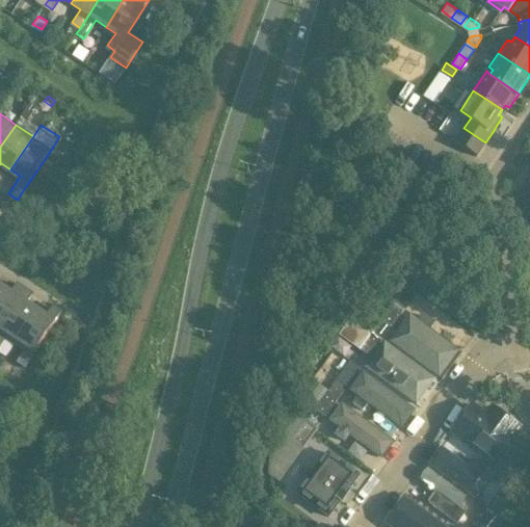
[(464,128),(456,138),(478,153),(485,142),(464,128)]
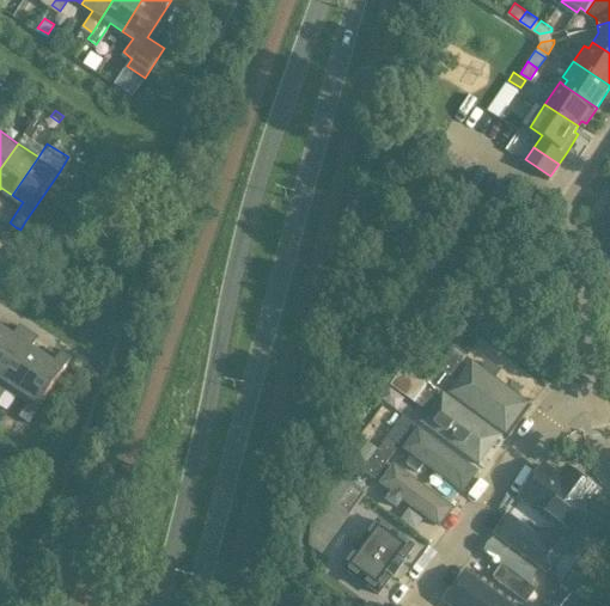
[(4,326),(0,331),(0,374),(30,330),(20,324),(14,334),(4,326)]
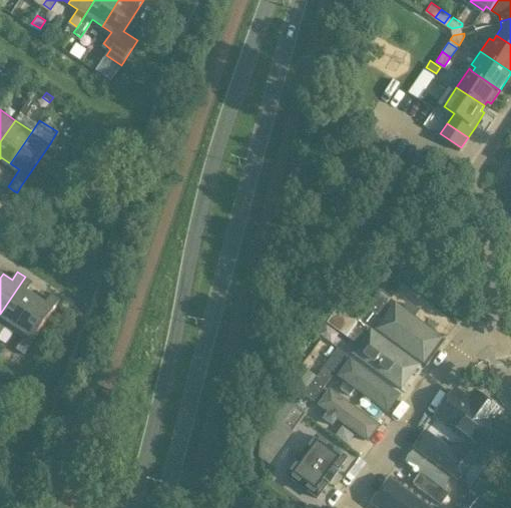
[(375,282),(382,287),(392,295),(394,292),(399,285),(383,272),(382,272),(375,282)]
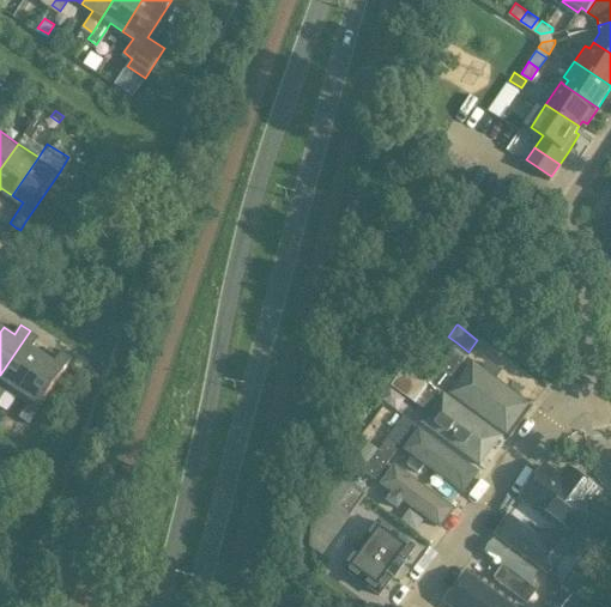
[(41,337),(30,331),(0,375),(0,398),(8,387),(18,393),(43,354),(34,347),(41,337)]
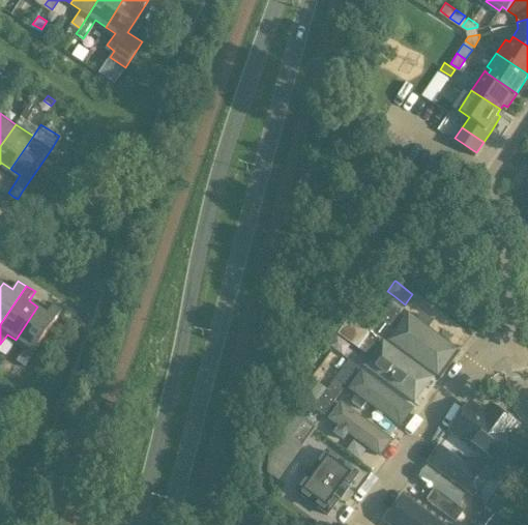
[(391,322),(405,304),(394,296),(381,315),(391,322)]
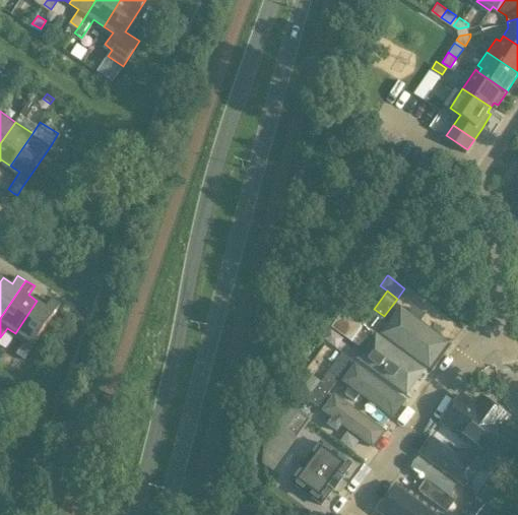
[(25,357),(61,304),(52,298),(46,307),(37,301),(15,333),(25,340),(17,351),(25,357)]
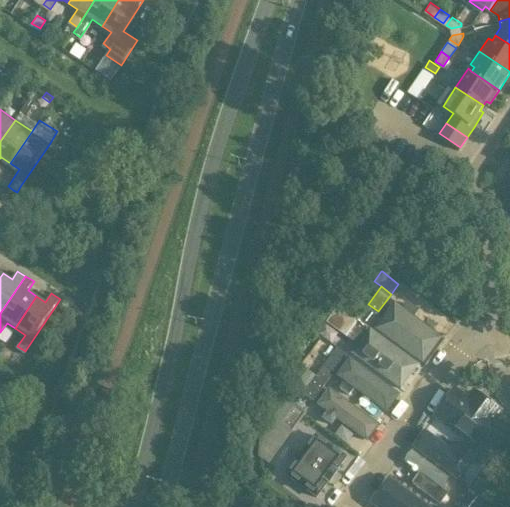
[(393,298),(375,327),(424,358),(437,338),(409,320),(415,311),(393,298)]
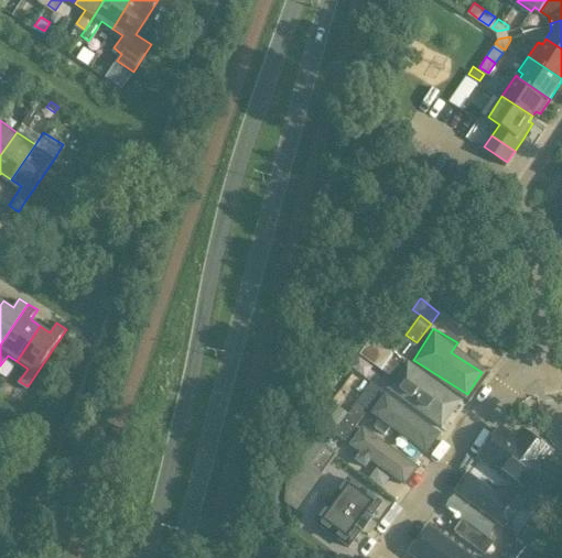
[(381,365),(395,347),(375,331),(360,350),(381,365)]
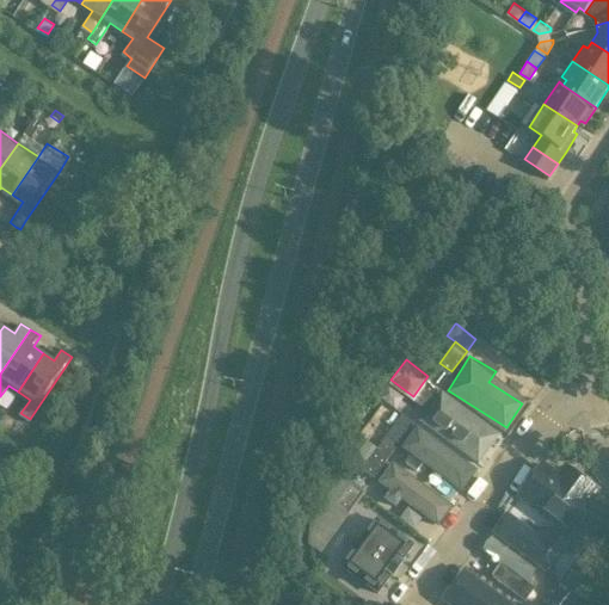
[(441,386),(430,376),(414,397),(425,406),(441,386)]
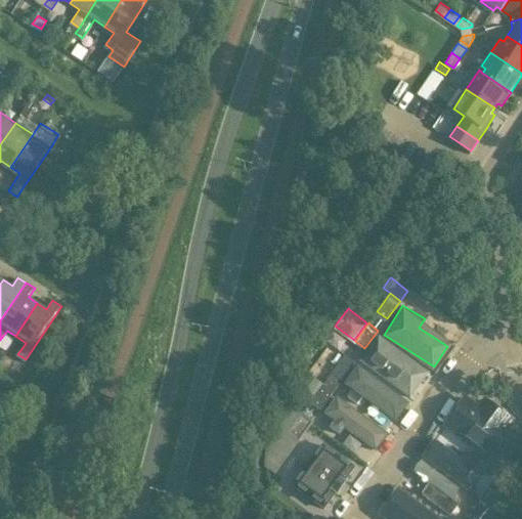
[(427,371),(379,338),(362,361),(411,394),(427,371)]
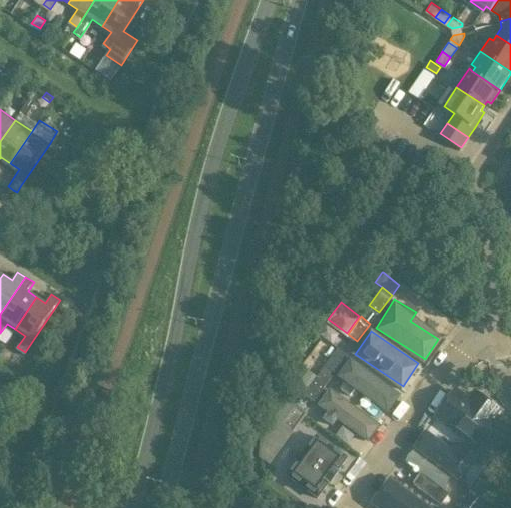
[(349,353),(339,346),(339,345),(326,363),(336,370),(349,353)]
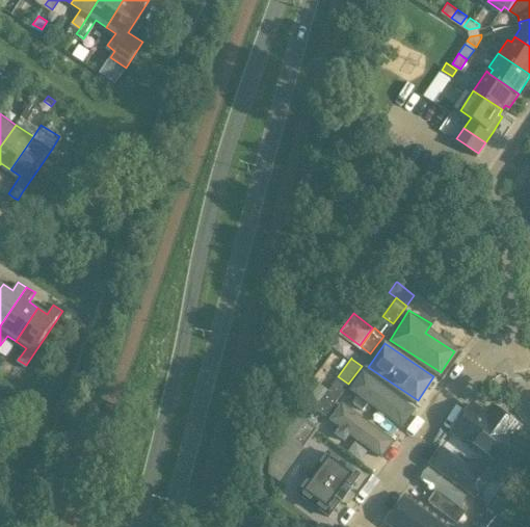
[(361,371),(346,392),(400,430),(415,410),(361,371)]
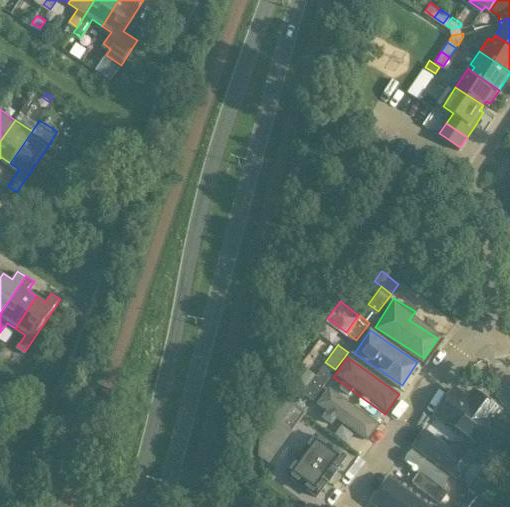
[(289,380),(302,390),(315,373),(302,363),(289,380)]
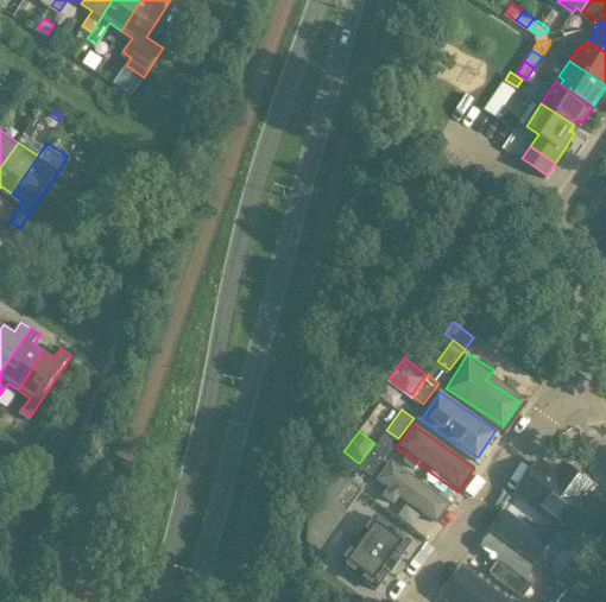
[(389,452),(377,443),(361,464),(373,473),(389,452)]
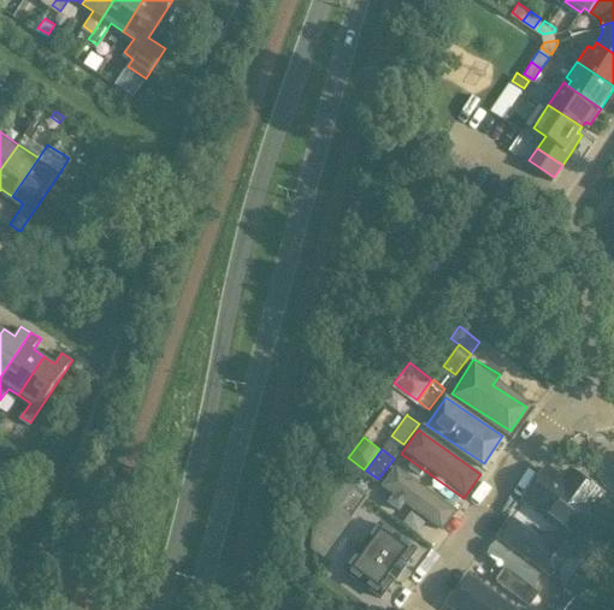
[(603,507),(542,463),(520,492),(582,537),(603,507)]
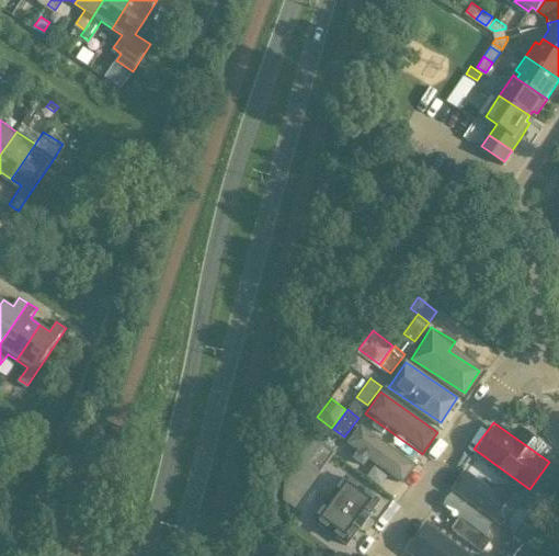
[(414,465),(358,423),(342,445),(398,486),(414,465)]
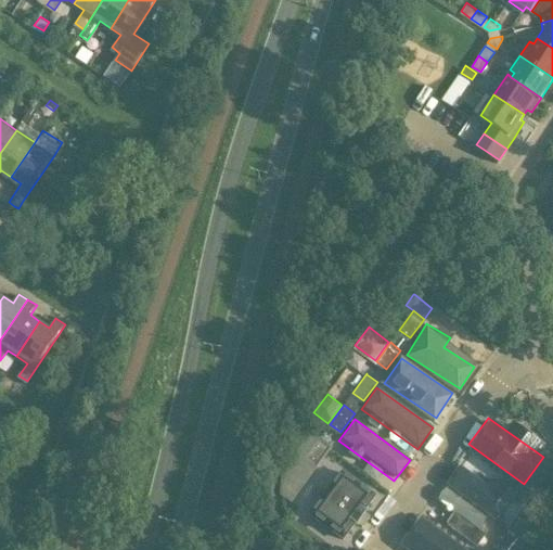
[(518,490),(472,455),(453,477),(500,513),(518,490)]
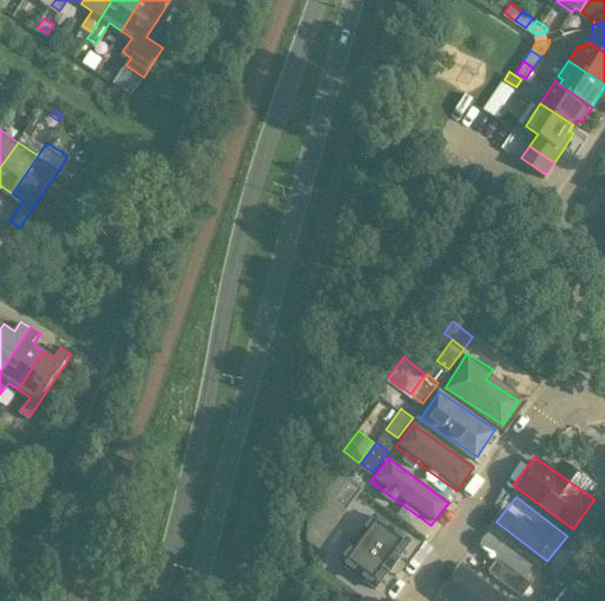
[(591,526),(603,536),(604,534),(604,510),(591,526)]
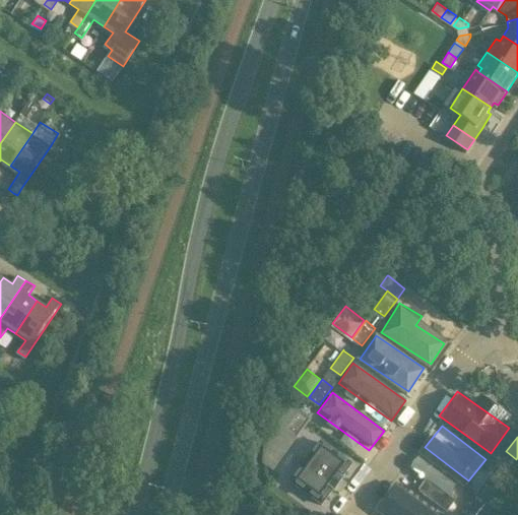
[(352,461),(322,439),(293,478),(323,501),(352,461)]
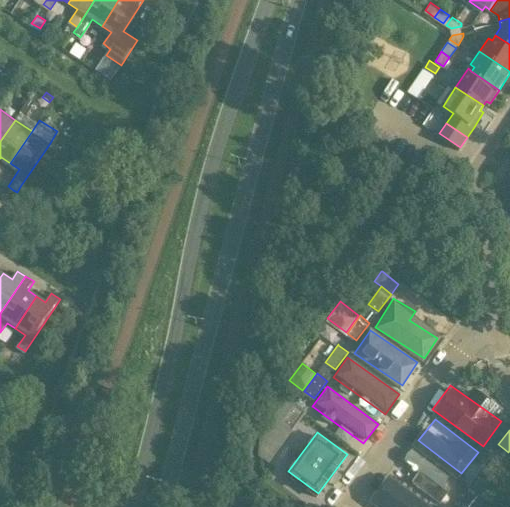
[(449,478),(403,443),(391,458),(413,476),(408,482),(439,506),(450,492),(442,486),(449,478)]
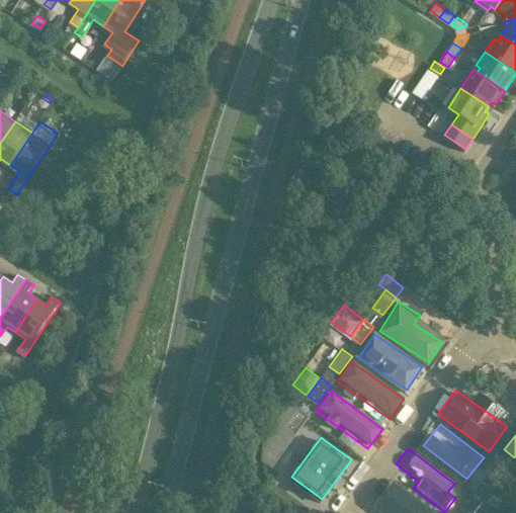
[(483,479),(492,486),(505,468),(496,461),(483,479)]
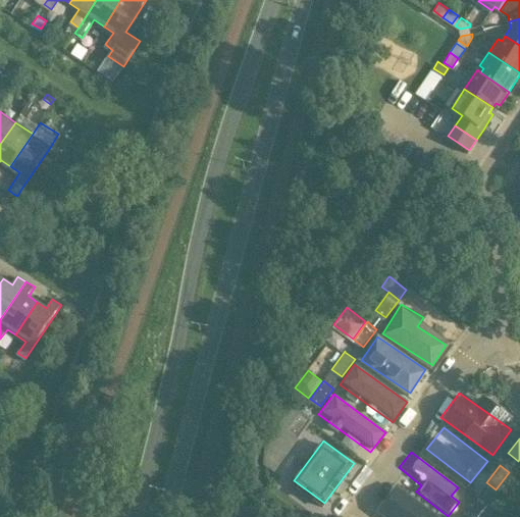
[(433,516),(395,487),(378,508),(390,516),(433,516)]
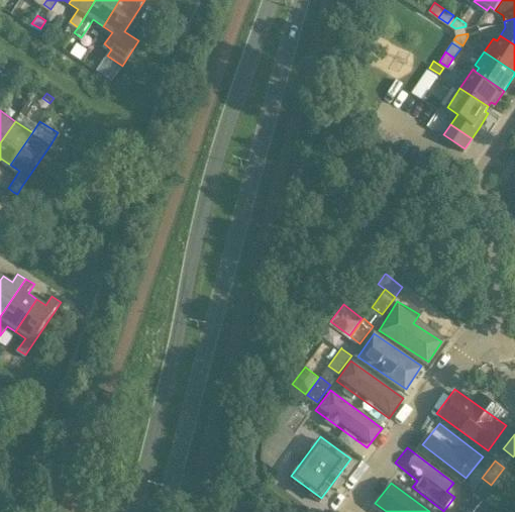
[(471,511),(476,507),(483,497),(473,490),(459,507),(466,511),(471,511)]
